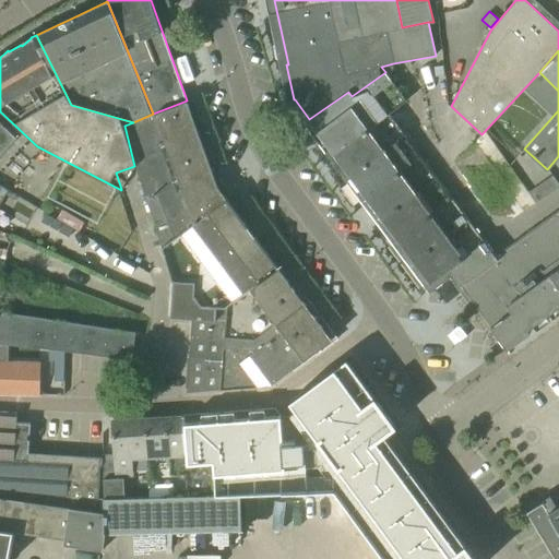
[(335,153),(389,114),(406,100),(385,72),(352,96),(348,92),(309,119),(308,120),(318,134),(320,132),(335,153)]
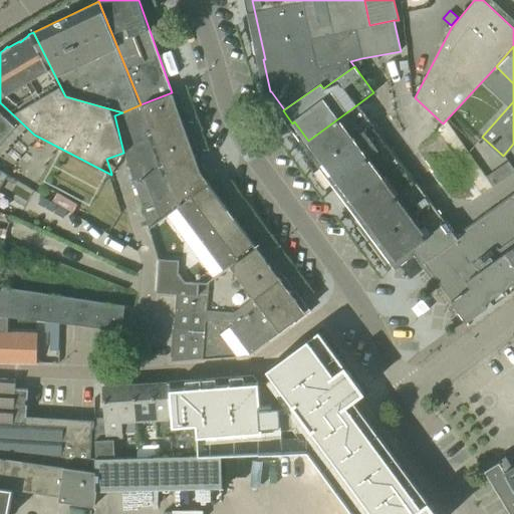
[(151,226),(209,183),(200,172),(172,92),(141,104),(122,112),(114,115),(123,153),(149,227),(151,226)]
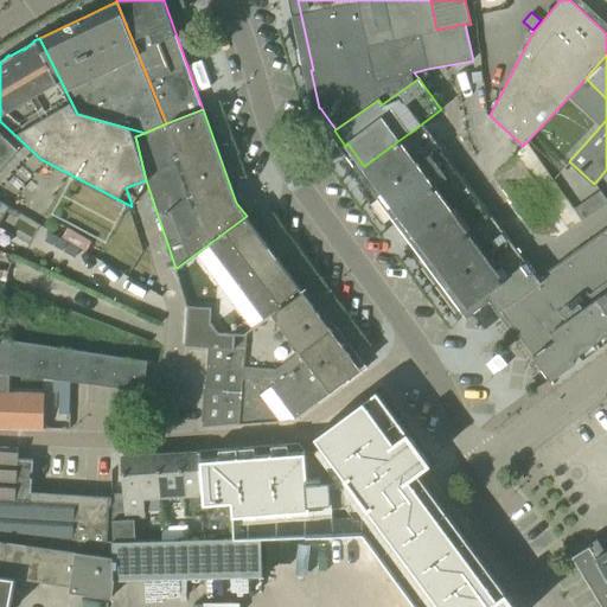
[(422,123),(364,166),(398,212),(457,170),(422,123)]
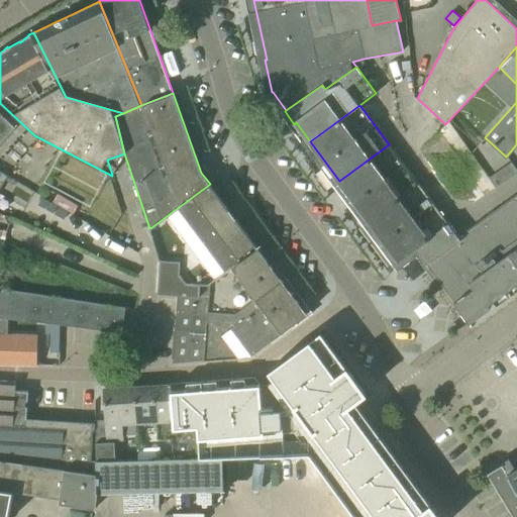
[(0,114),(0,144),(15,128),(0,114)]
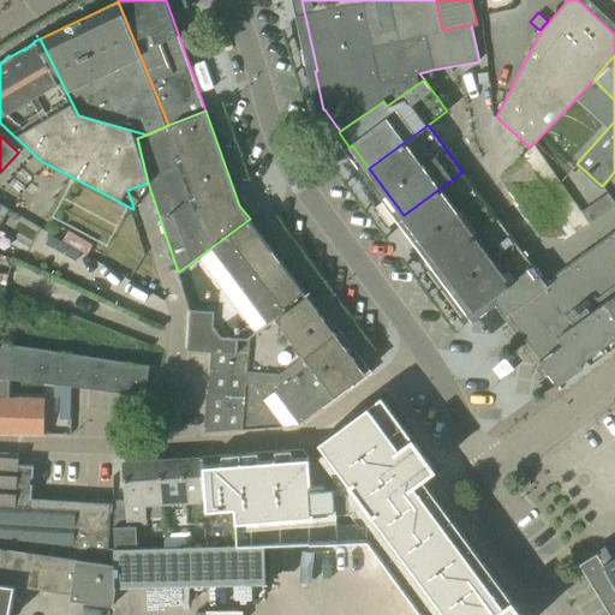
[(553,201),(523,156),(501,179),(527,219),(553,201)]
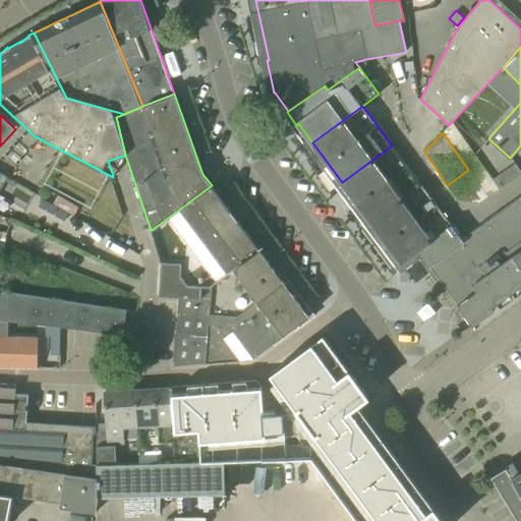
[(342,182),(357,203),(407,165),(392,146),(342,182)]
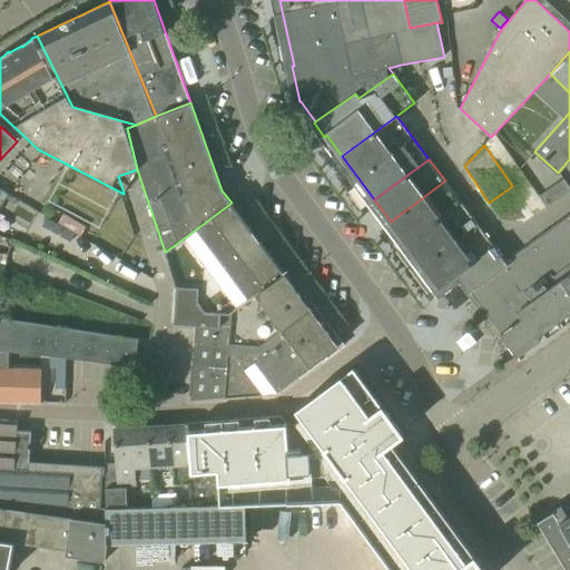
[(539,196),(547,207),(569,190),(569,188),(563,179),(539,196)]
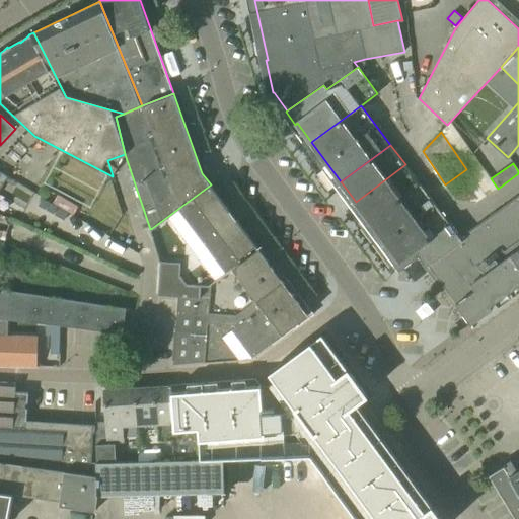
[(405,164),(356,202),(371,222),(420,184),(405,164)]
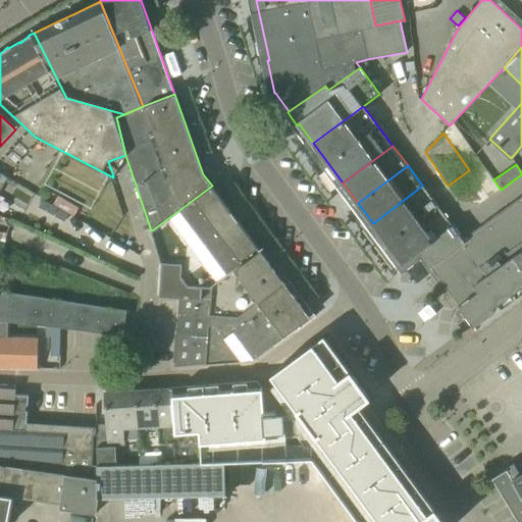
[(0,192),(9,177),(0,171),(0,192)]
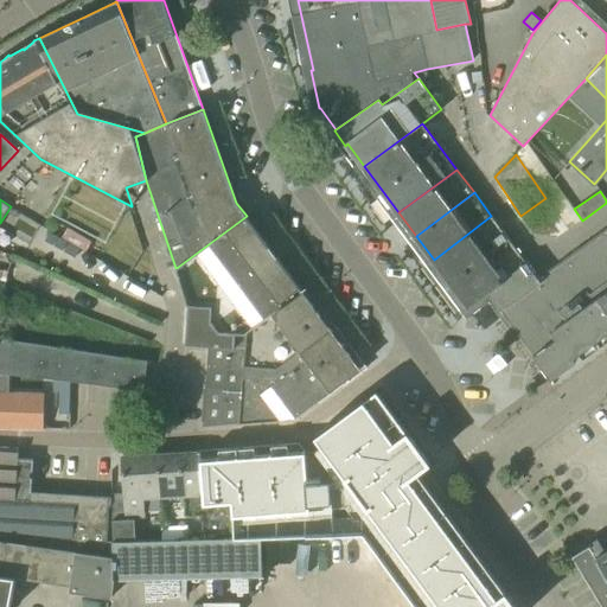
[(568,228),(547,200),(523,217),(534,232),(557,236),(568,228)]
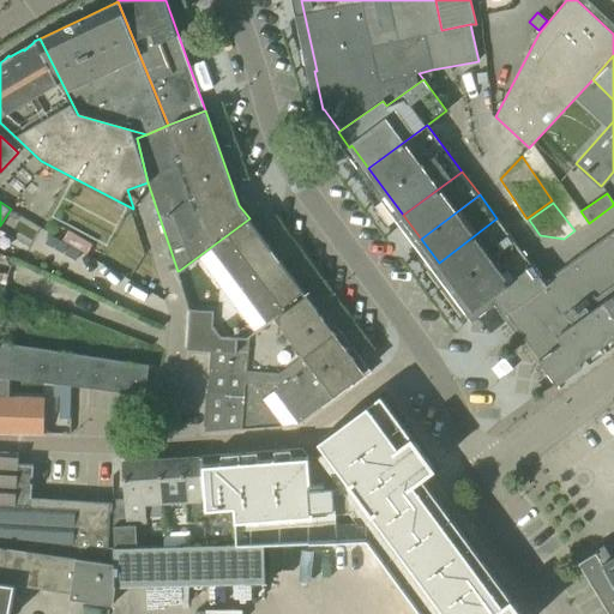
[(306,294),(250,218),(180,270),(178,271),(190,309),(187,348),(210,349),(238,351),(238,345),(306,294)]
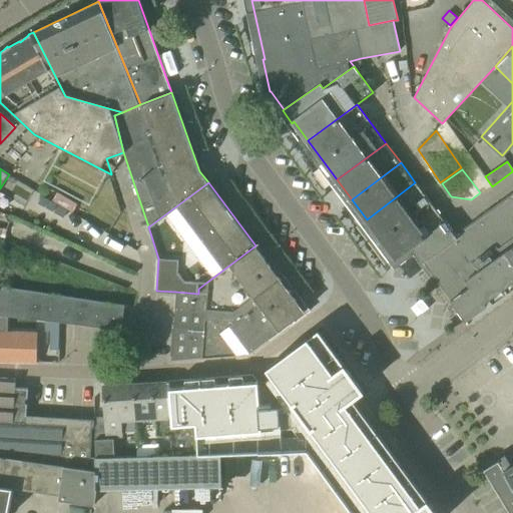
[(415,182),(367,219),(395,258),(411,245),(444,220),(415,182)]
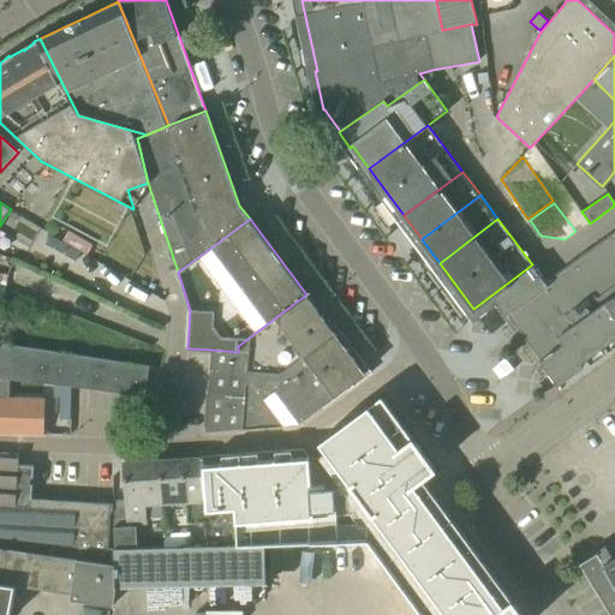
[(554,279),(547,284),(547,285),(507,314),(554,380),(614,335),(614,230),(551,276),(554,279)]
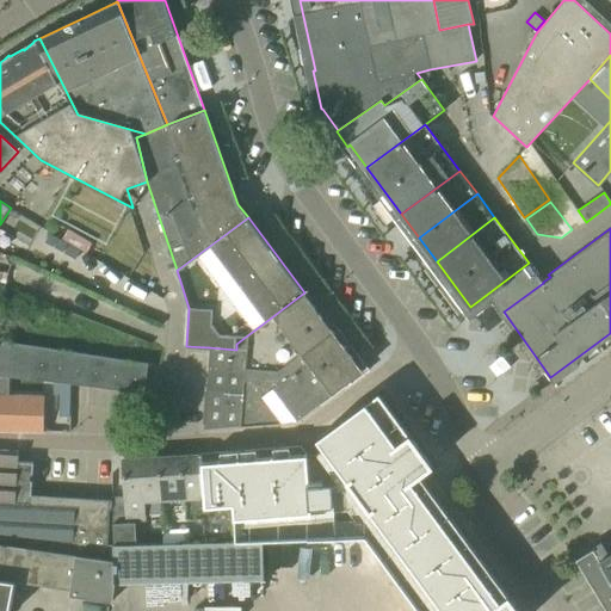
[(49,233),(44,242),(54,247),(59,238),(49,233)]
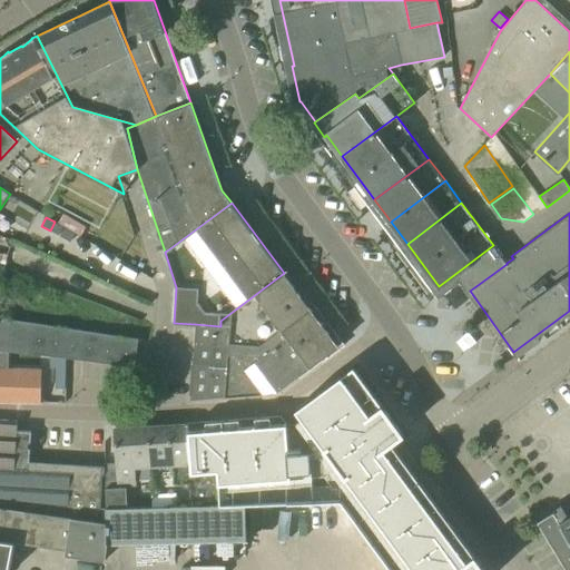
[(55,223),(50,231),(59,235),(64,227),(55,223)]
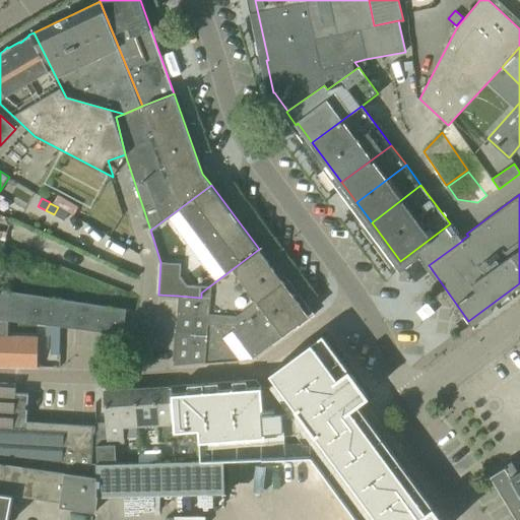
[(59,207),(54,215),(64,220),(68,213),(59,207)]
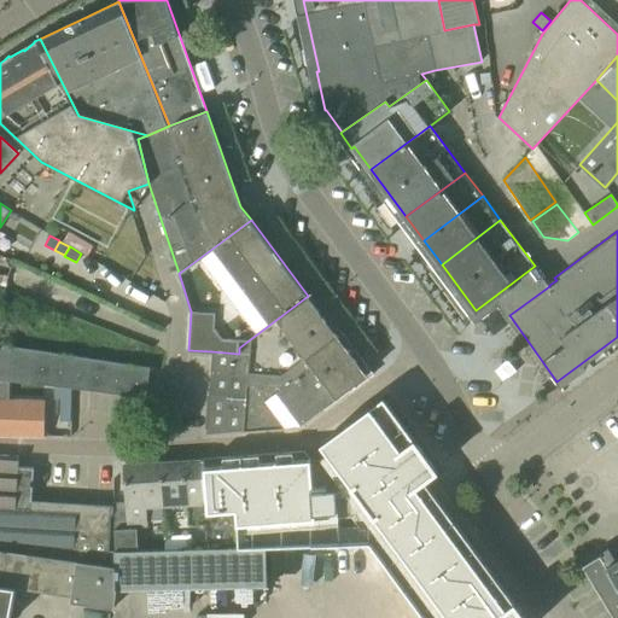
[(535,266),(495,296),(509,315),(549,286),(549,285),(547,283),(546,280),(535,266)]
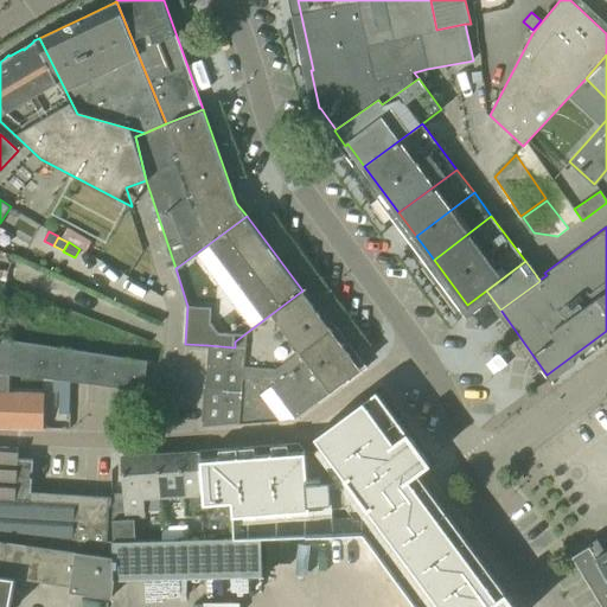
[(148,287),(128,275),(121,272),(113,285),(140,301),(148,287)]
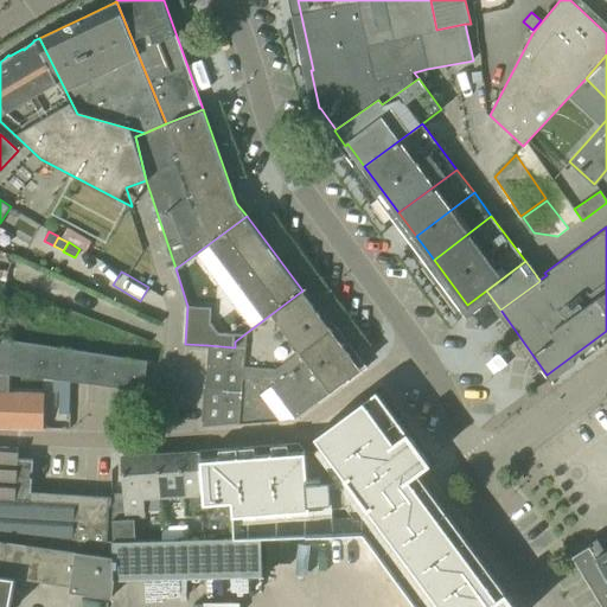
[(205,388),(242,389),(244,365),(276,368),(331,328),(302,291),(235,342),(235,347),(208,345),(205,388)]
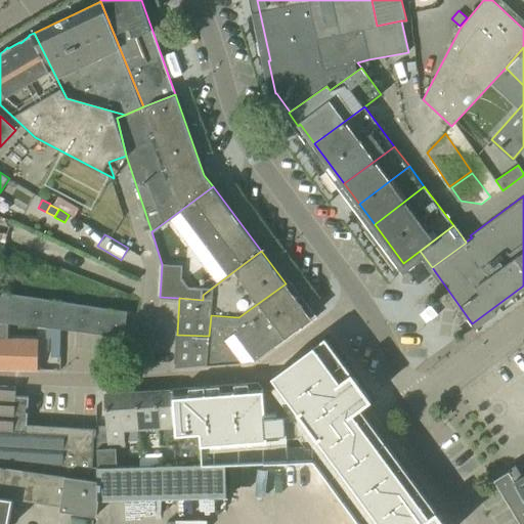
[(311,317),(286,284),(238,317),(211,315),(209,336),(177,335),(175,367),(252,361),(311,317)]
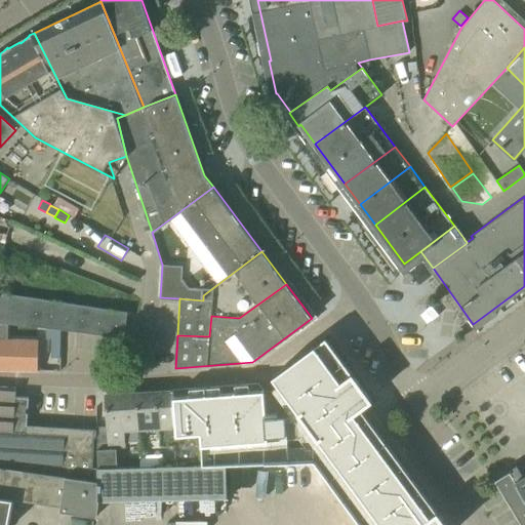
[(0,322),(26,325),(53,328),(123,338),(127,310),(0,293),(0,322)]
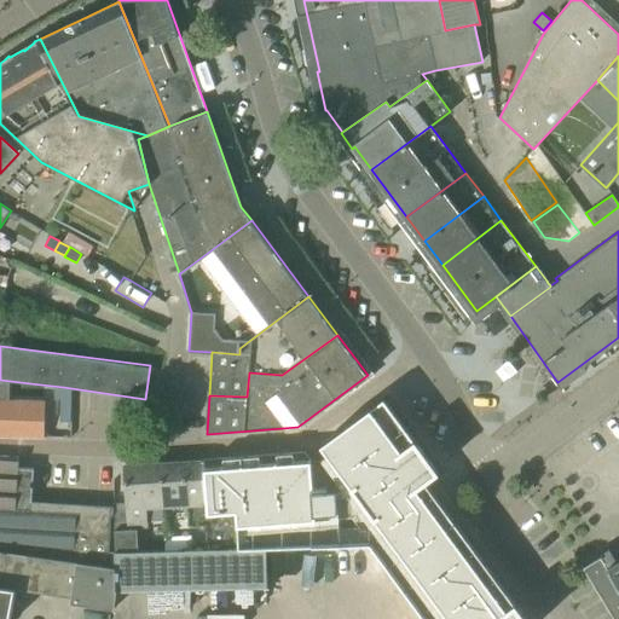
[(0,398),(30,400),(30,383),(0,380),(0,398)]
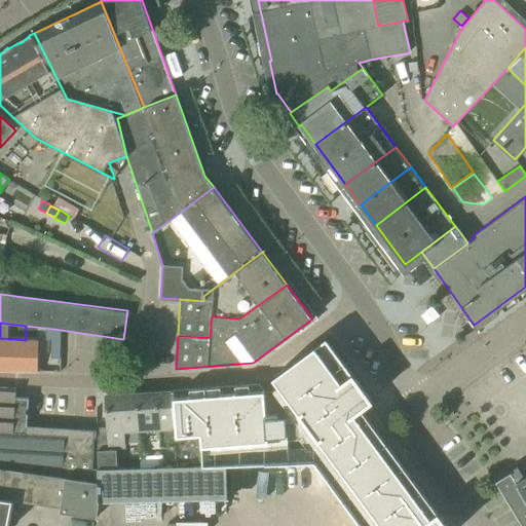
[(46,329),(46,339),(51,339),(51,359),(61,359),(61,331),(46,329)]
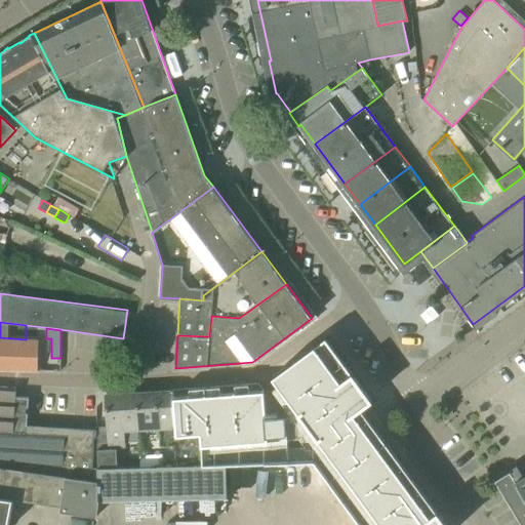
[(263,390),(173,397),(176,435),(201,433),(202,445),(202,465),(314,460),(349,507),(361,524),(446,524),(426,496),(404,466),(360,407),(371,399),(326,336),(272,376),(259,386),(263,390)]
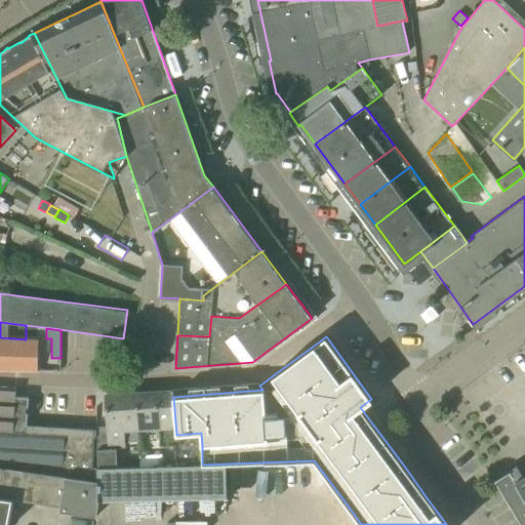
[(39,339),(26,339),(0,337),(0,369),(37,371),(38,351),(39,339)]
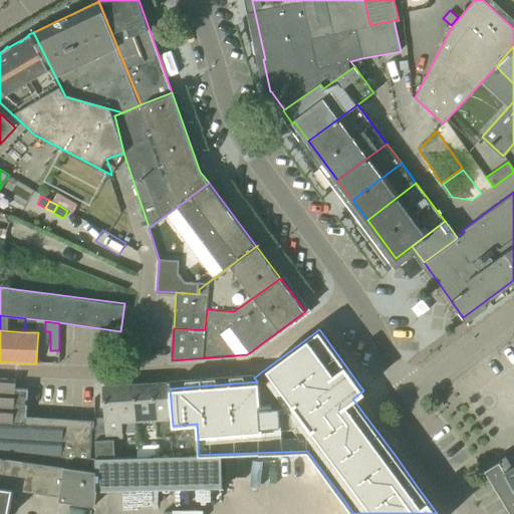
[(0,456),(93,469),(93,458),(94,421),(80,420),(79,426),(25,423),(28,389),(15,389),(16,379),(0,377),(0,456)]
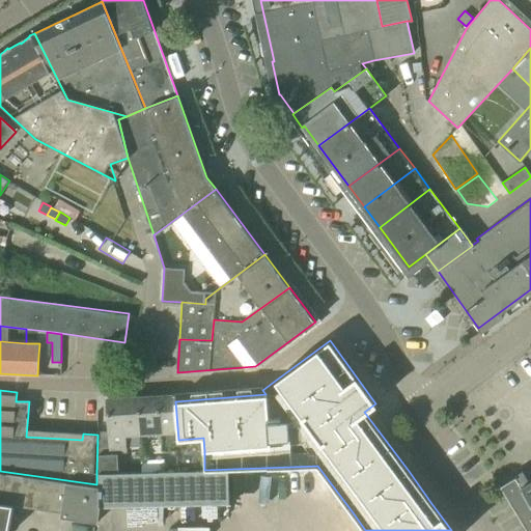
[(178,471),(204,470),(202,440),(177,441),(172,395),(137,397),(139,434),(161,431),(162,450),(176,449),(178,471)]
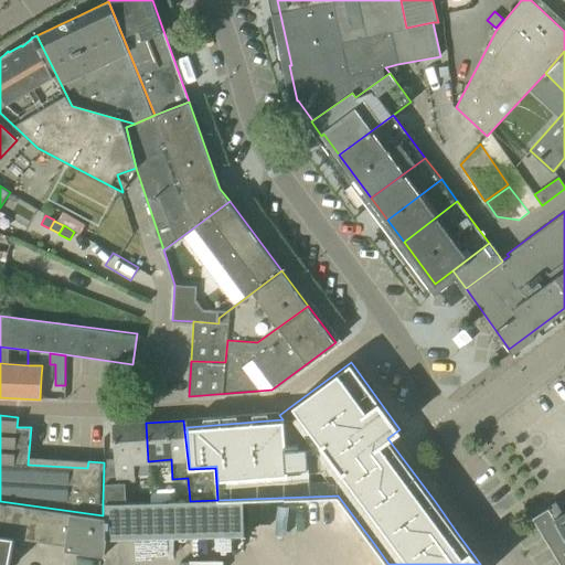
[(127,503),(127,502),(125,479),(134,479),(132,462),(148,461),(146,423),(114,425),(116,459),(104,460),(104,462),(103,503),(127,503)]
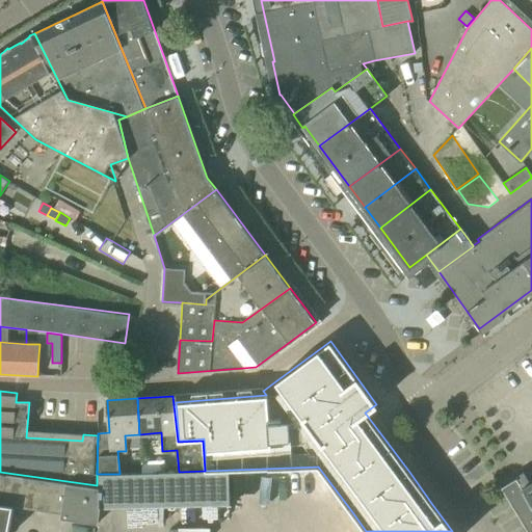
[(229,504),(229,471),(205,471),(179,472),(120,474),(97,474),(97,485),(97,507),(100,507),(229,504)]
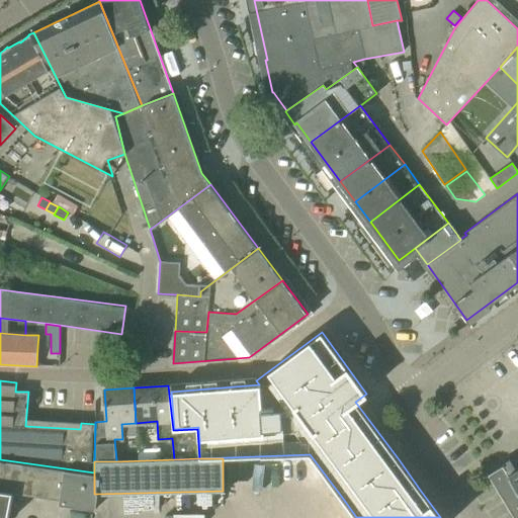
[(94,494),(94,472),(0,459),(0,517),(7,517),(12,492),(60,498),(59,504),(95,509),(97,494),(94,494)]
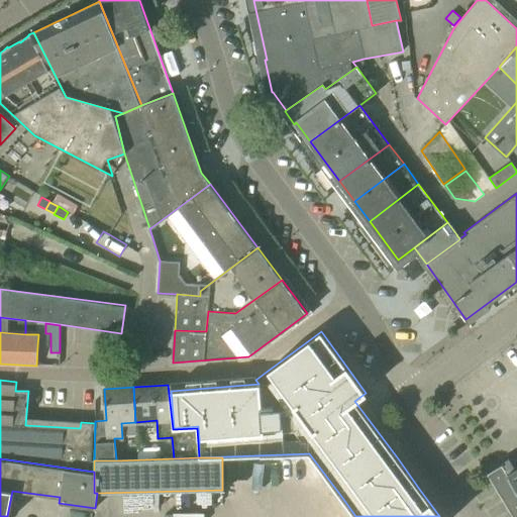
[(516,516),(516,469),(493,484),(513,516),(516,516)]
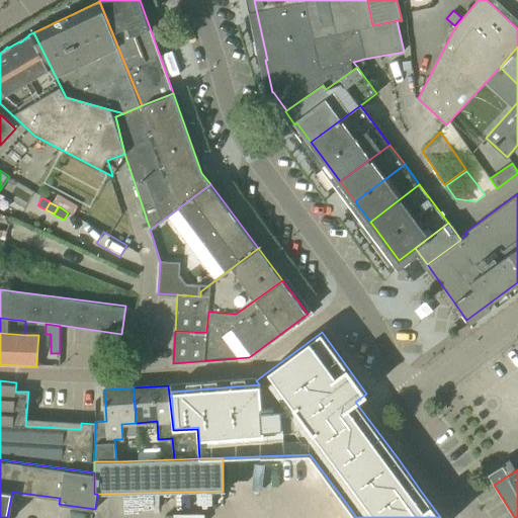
[(112,494),(112,512),(138,512),(138,493),(112,494)]
